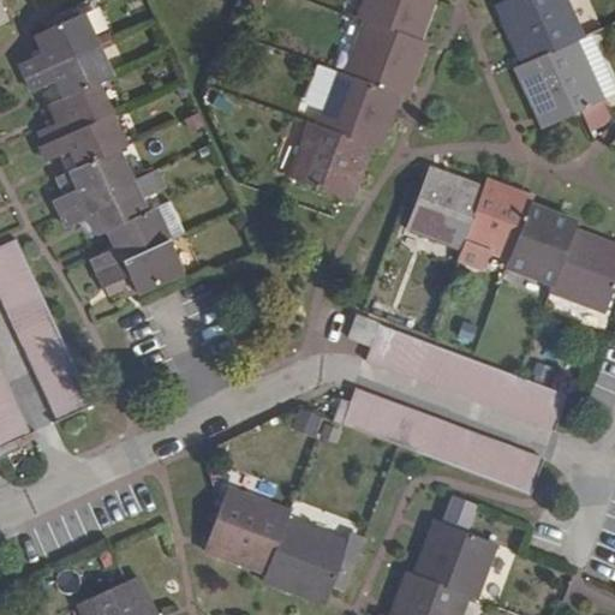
[(366,19),(419,40),(433,0),(366,0),(360,17),(366,19)]
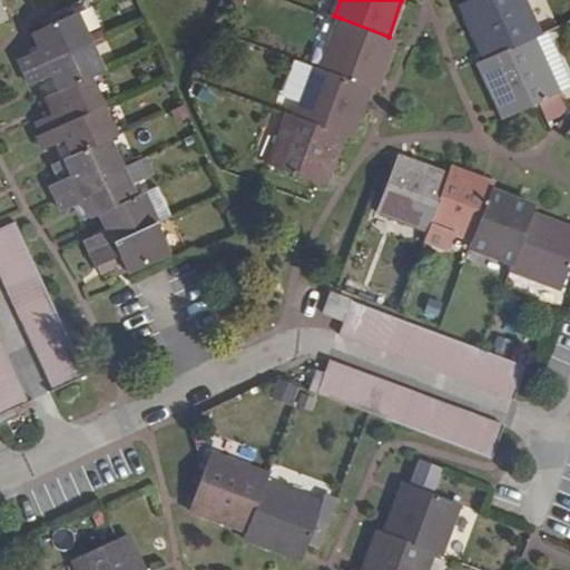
[(521,0),(478,0),(468,6),(473,17),(467,21),(485,62),(532,41),(538,38),(521,0)]
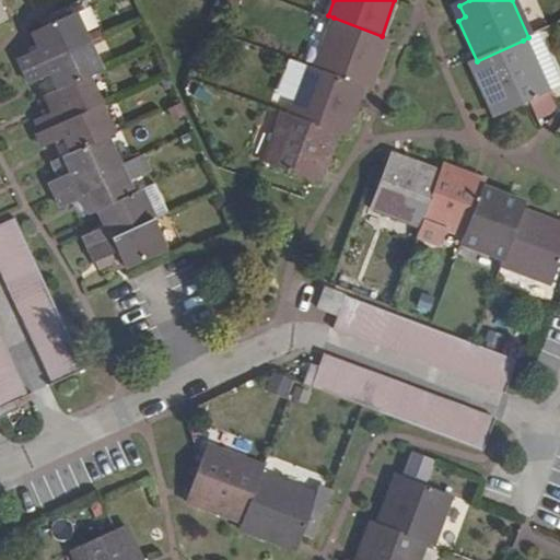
[(465,16),(459,6),(453,9),(458,21),(465,16)]
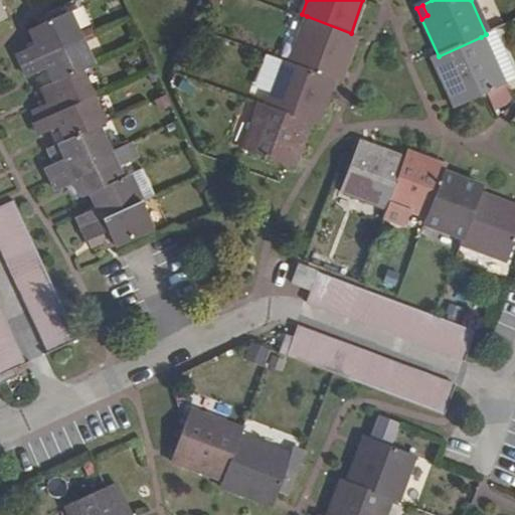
[(18,52),(24,63),(79,38),(68,13),(31,29),(37,44),(18,52)]
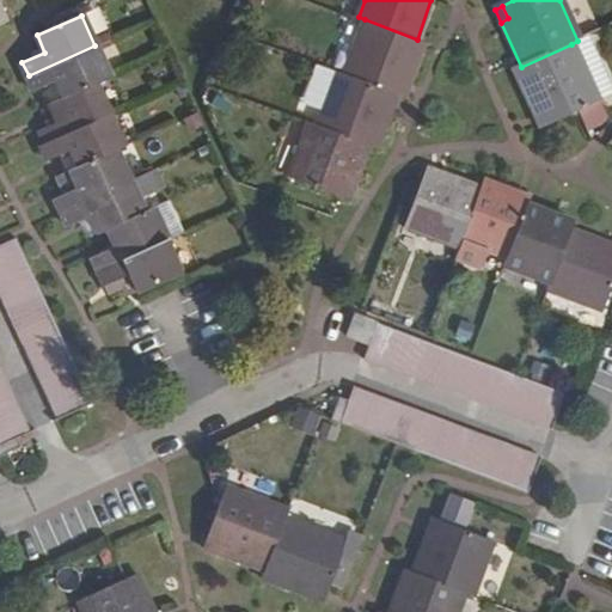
[(390,91),(396,93),(401,80),(408,83),(424,44),(416,40),(417,40),(365,19),(343,73),(390,91)]
